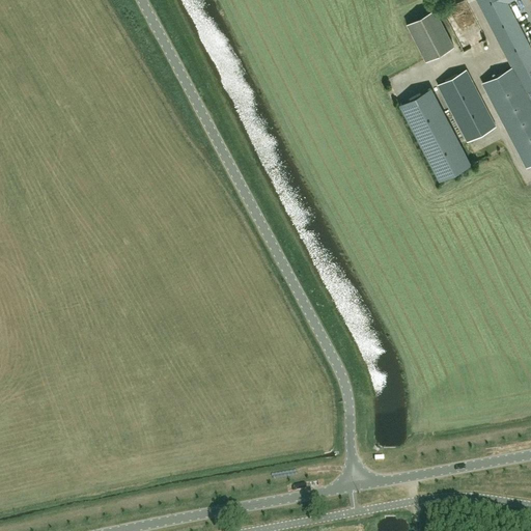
[(505,0),(476,0),(511,66),(530,104),(530,48),(507,2),(505,0)]
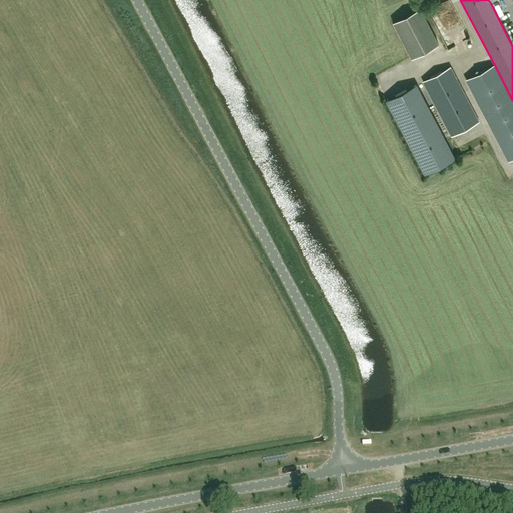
[(438,44),(419,6),(392,20),(411,58),(438,44)]
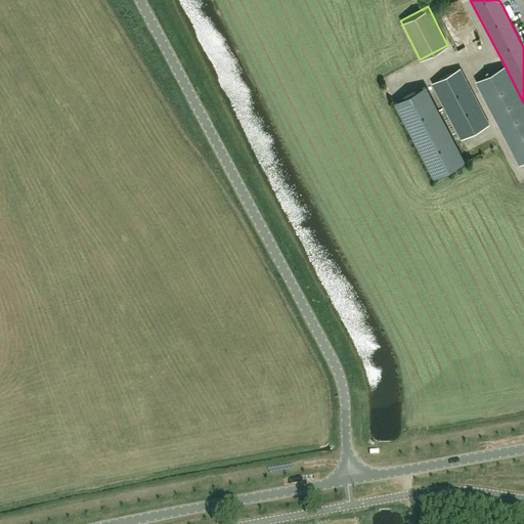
[(523,102),(505,66),(476,81),(519,164),(523,161),(523,102)]
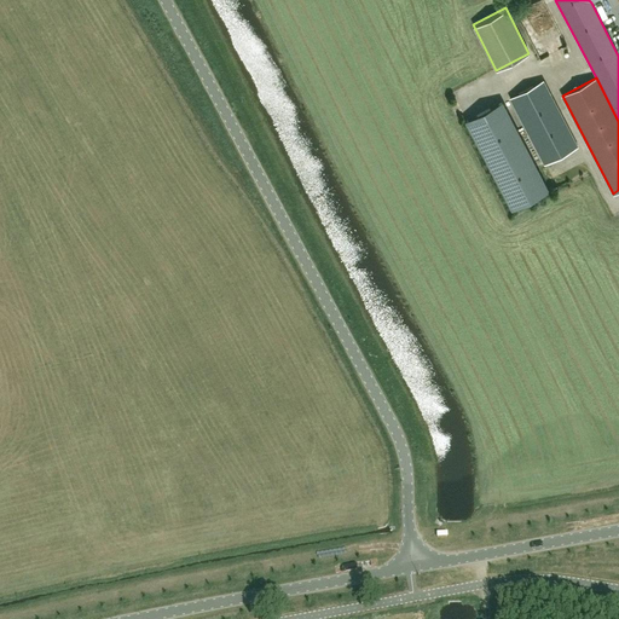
[(578,146),(543,81),(510,98),(545,163),(578,146)]
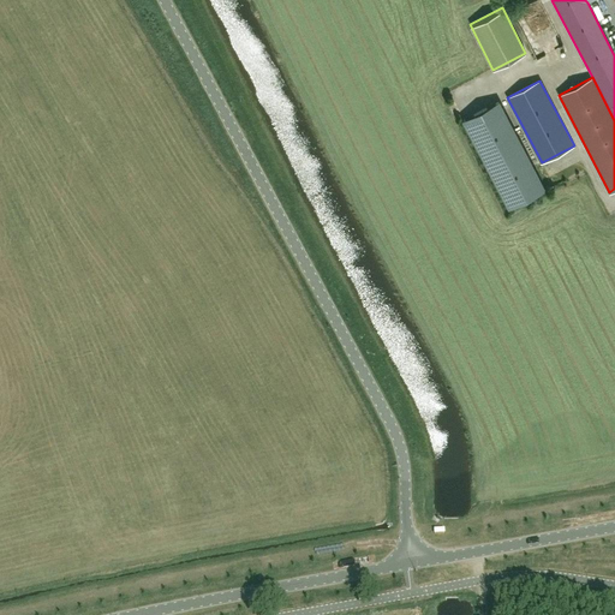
[(543,189),(497,102),(463,120),(508,208),(543,189)]
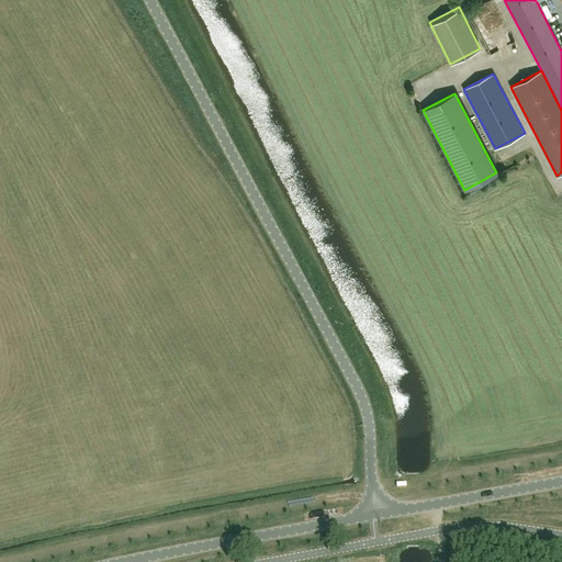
All buildings are outlined.
